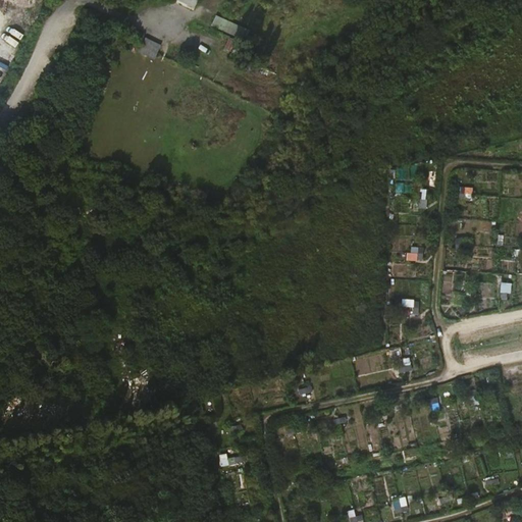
[(216,14),(211,25),(246,40),(250,29),(216,14)]
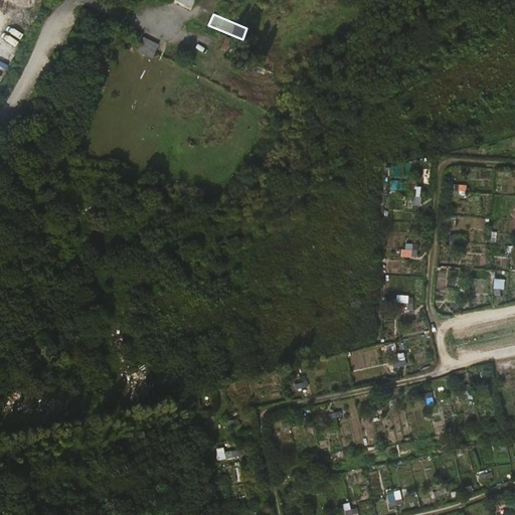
[(153,57),(159,44),(145,37),(138,50),(153,57)]
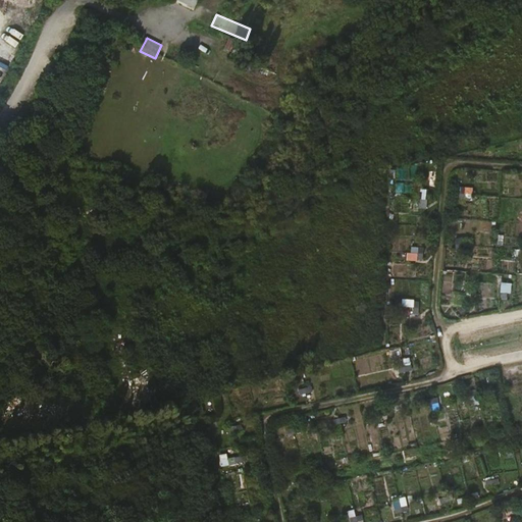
[(426,207),(427,189),(416,189),(416,178),(422,179),(423,167),(395,166),(393,212),(412,213),(412,206),(426,207)]
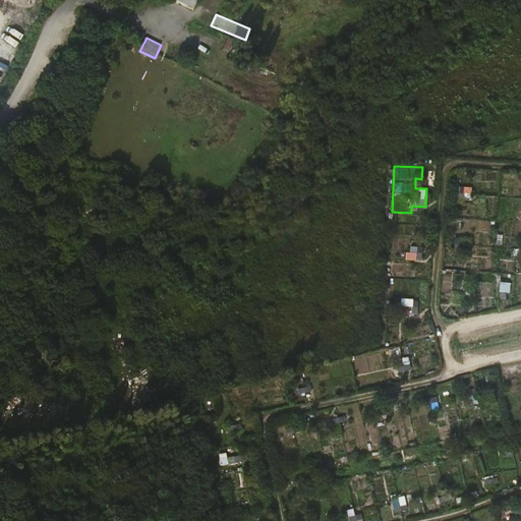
[(493,220),(463,218),(463,228),(491,230),(493,220)]
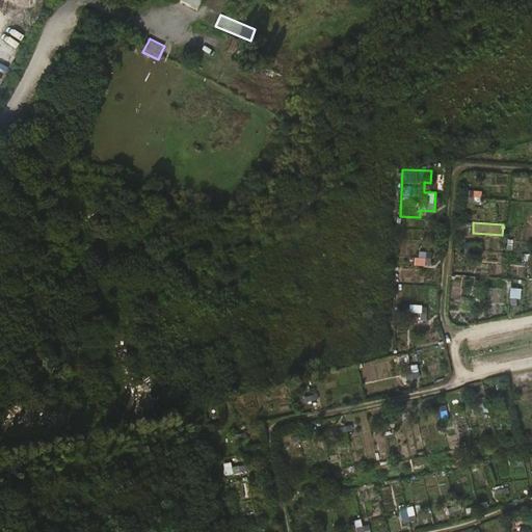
[(431,265),(431,251),(418,251),(417,264),(431,265)]
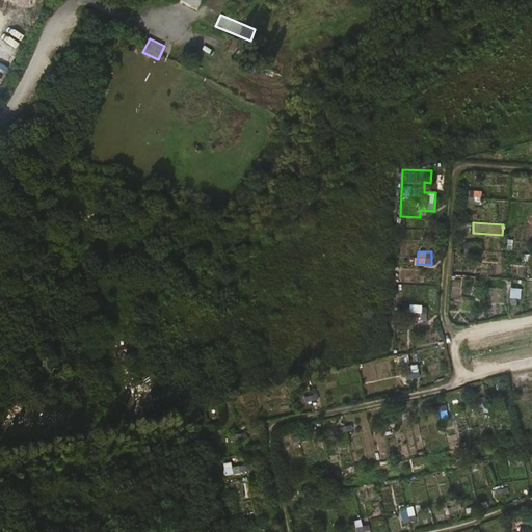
[(478,311),(479,284),(463,283),(462,311),(478,311)]
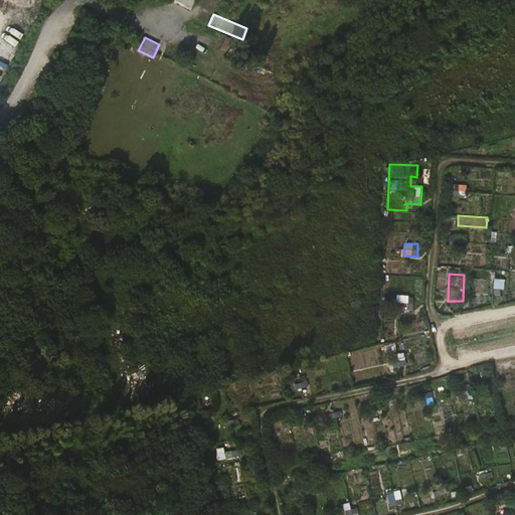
[(348,473),(355,501),(368,498),(361,470),(348,473)]
